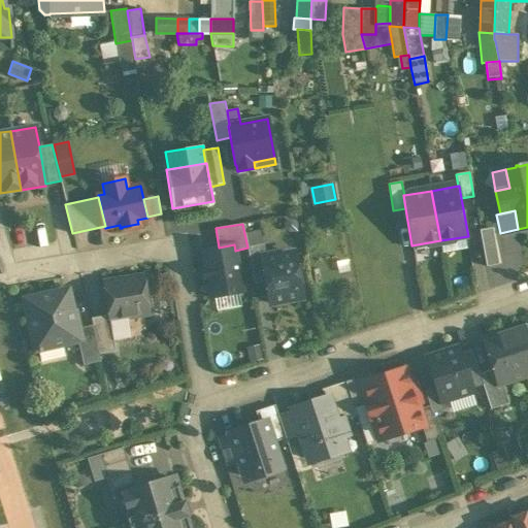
[(492,228),(480,230),(483,244),(494,242),(492,228)]
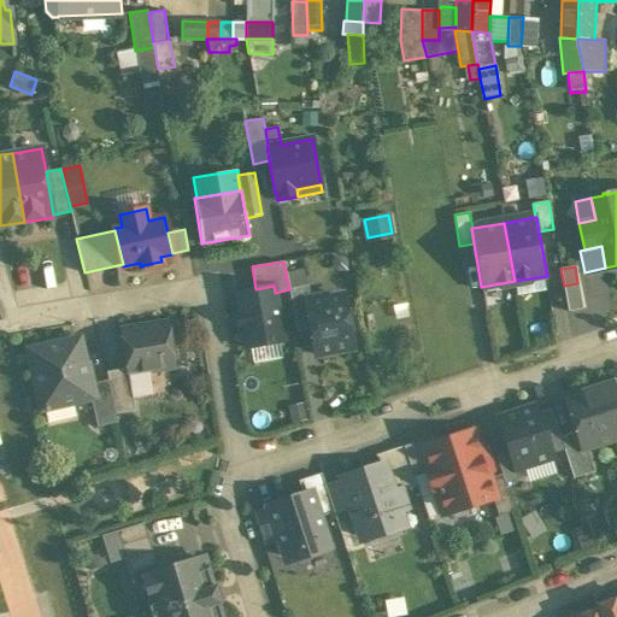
[(577,283),(564,286),(568,311),(582,309),(577,283)]
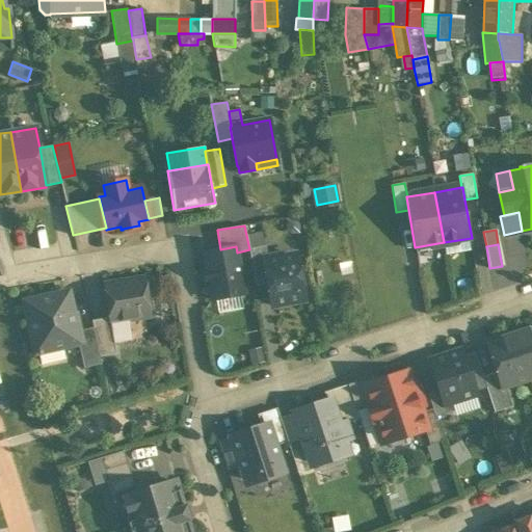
[(265,245),(249,249),(256,286),(268,283),(263,259),(267,258),(265,245)]
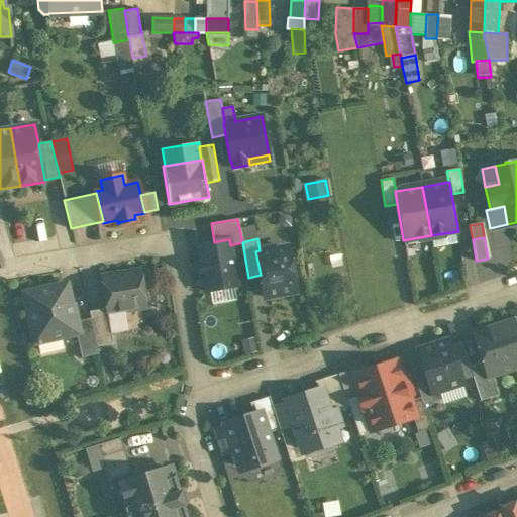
[(214,242),(198,245),(201,262),(198,262),(201,276),(204,275),(206,291),(237,285),(230,245),(229,239),(214,242)]
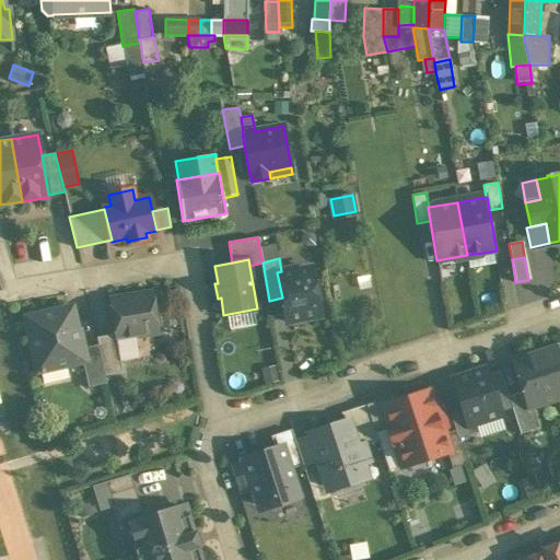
[(281,271),(277,272),(282,298),(287,322),(321,315),(311,268),(296,270),(296,268),(281,271)]
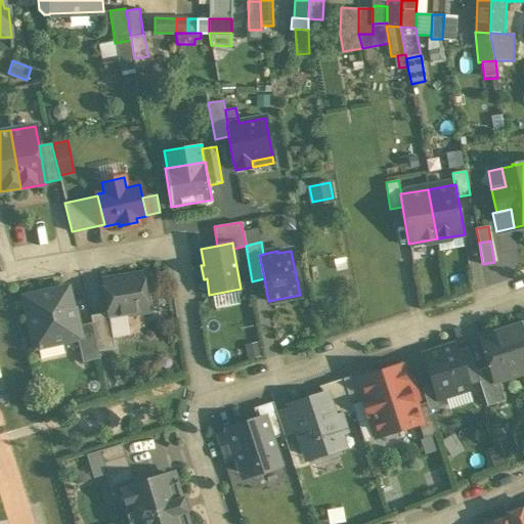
[(142,273),(102,280),(108,314),(108,317),(126,314),(148,311),(142,273)]
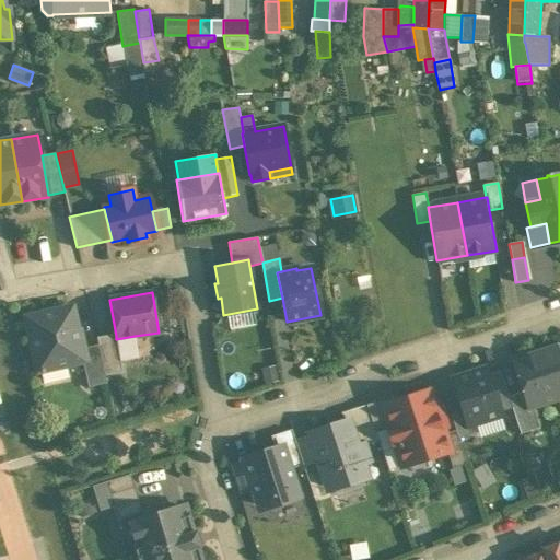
[(41,371),(66,364),(82,361),(84,361),(81,349),(72,307),(56,312),(55,308),(39,312),(41,315),(26,318),(38,371),(41,371)]
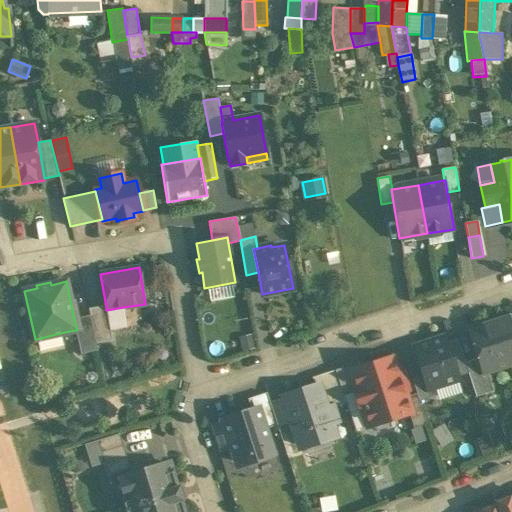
[(106,310),(106,307),(89,309),(90,315),(96,344),(112,341),(110,330),(106,310)]
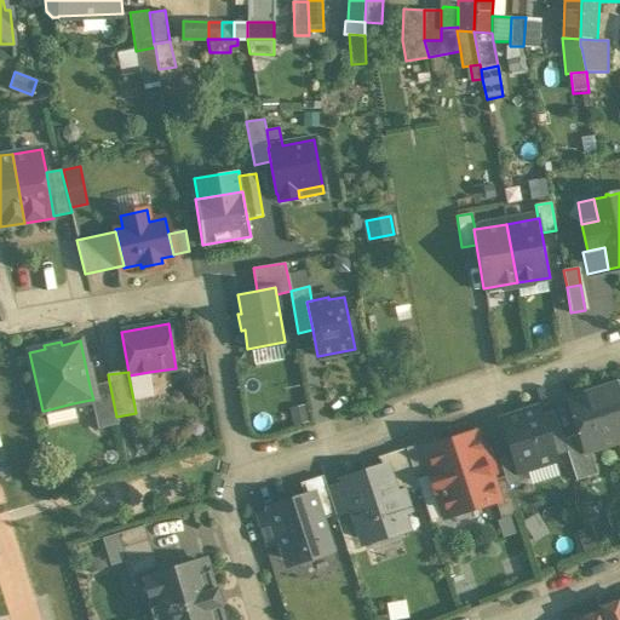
[(149,372),(128,375),(133,400),(154,396),(149,372)]
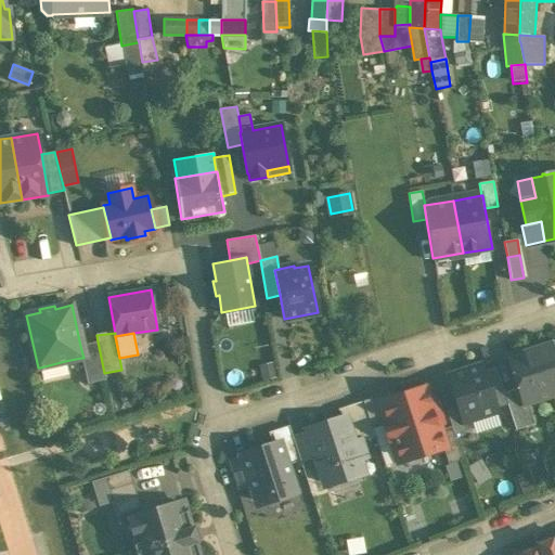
[(554,340),(537,347),(553,396),(554,395),(554,340)]
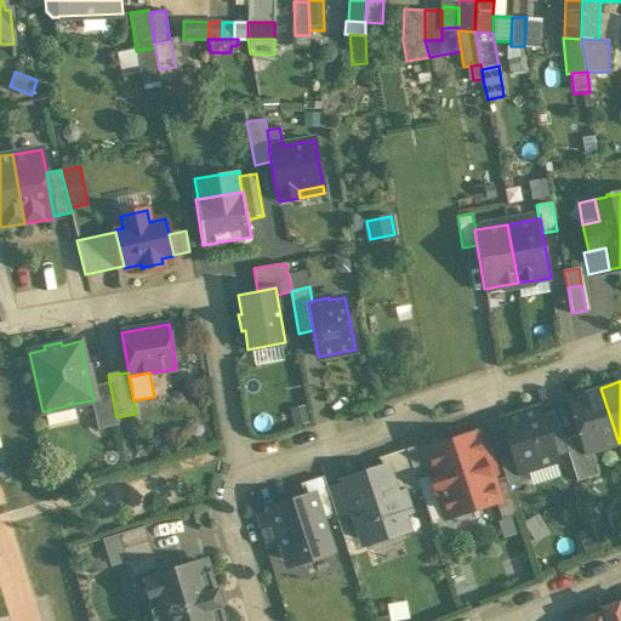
[(109,382),(90,387),(93,400),(91,400),(98,429),(119,425),(117,417),(109,382)]
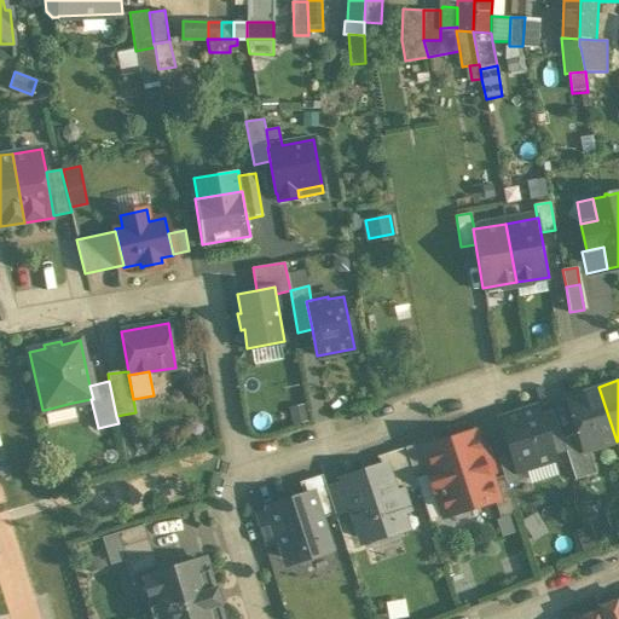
[(599,387),(567,398),(578,433),(584,451),(589,450),(617,441),(599,387)]
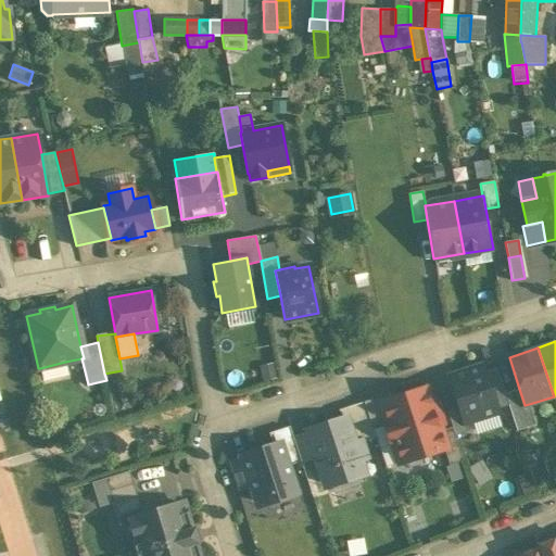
[(65,362),(40,368),(40,369),(41,370),(43,380),(68,375),(65,365),(66,364),(65,362)]
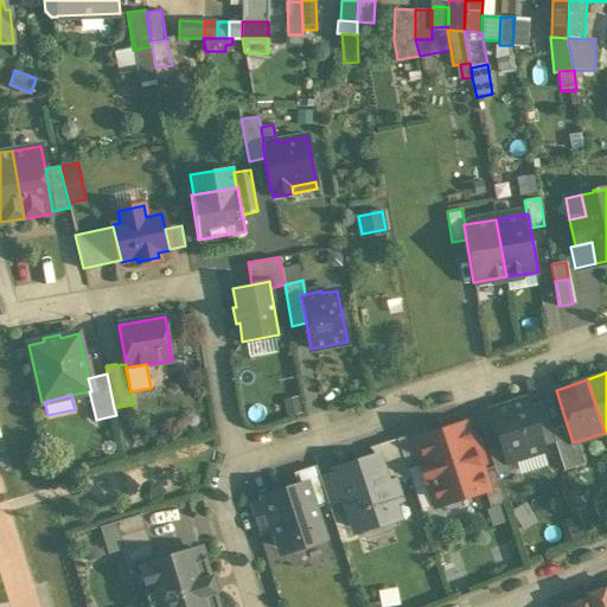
[(526,400),(491,411),(502,445),(508,461),(509,461),(543,449),(542,447),(529,406),(526,400)]
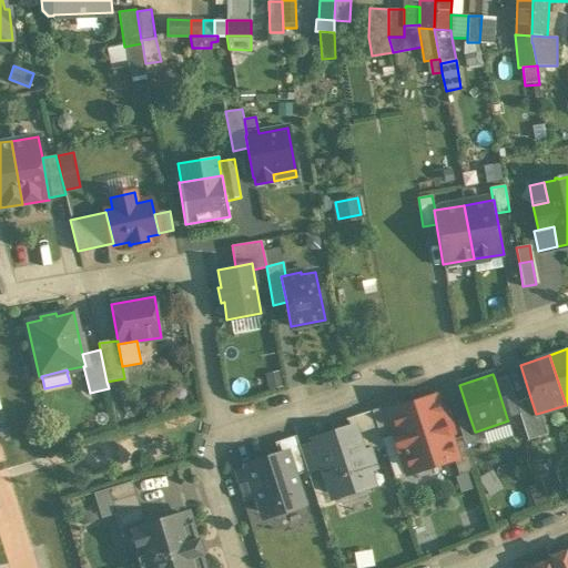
[(507,376),(495,379),(507,418),(519,414),(520,414),(516,403),(507,376)]
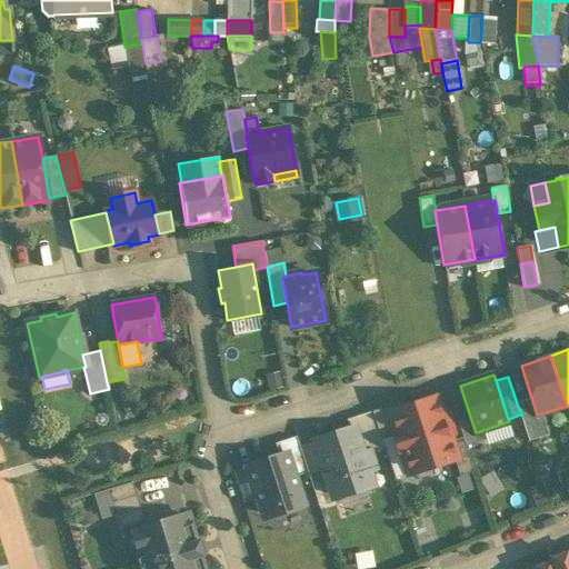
[(405,407),(390,412),(397,432),(393,433),(395,435),(400,455),(403,453),(410,473),(455,459),(456,459),(450,441),(436,397),(405,407)]
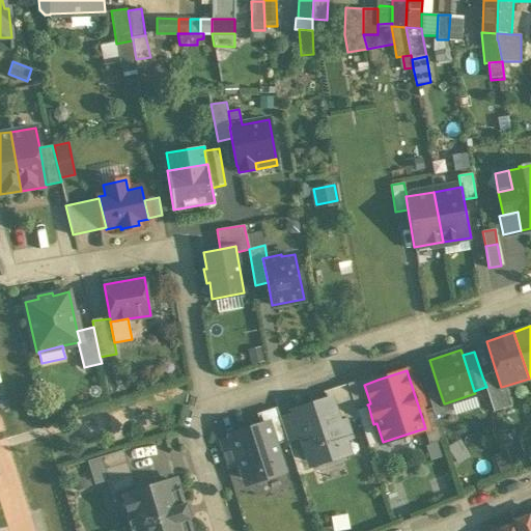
[(505,386),(501,387),(496,371),(482,376),(486,387),(485,387),(494,412),(511,406),(505,386)]
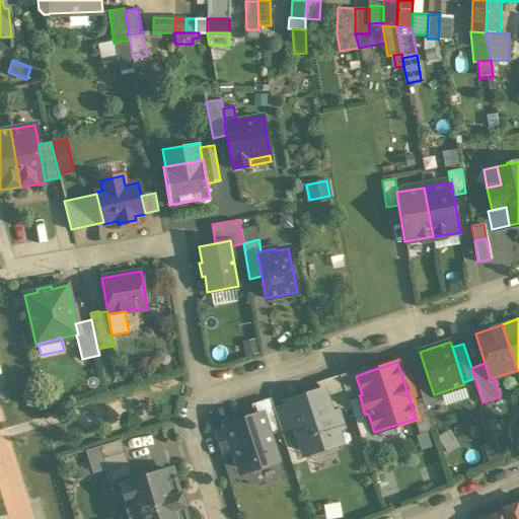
[(367,366),(340,375),(348,400),(360,396),(359,395),(362,394),(356,376),(369,371),(367,366)]
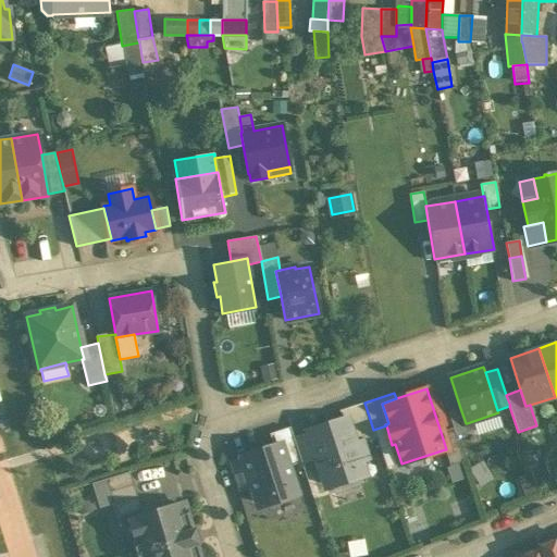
[(364,403),(339,411),(343,419),(347,418),(355,444),(362,442),(376,437),(373,430),(364,403)]
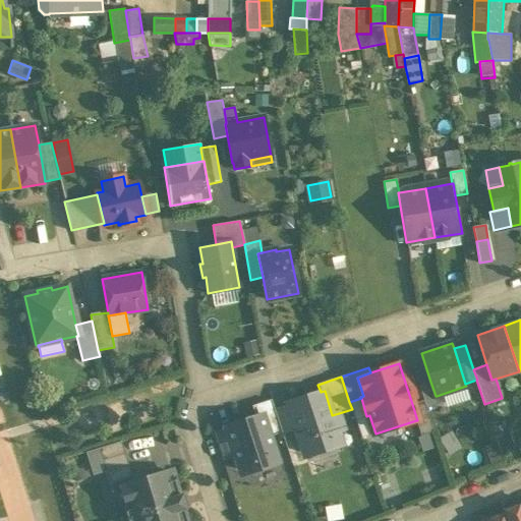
[(437,396),(436,396),(430,382),(419,386),(423,400),(426,409),(440,404),(437,396)]
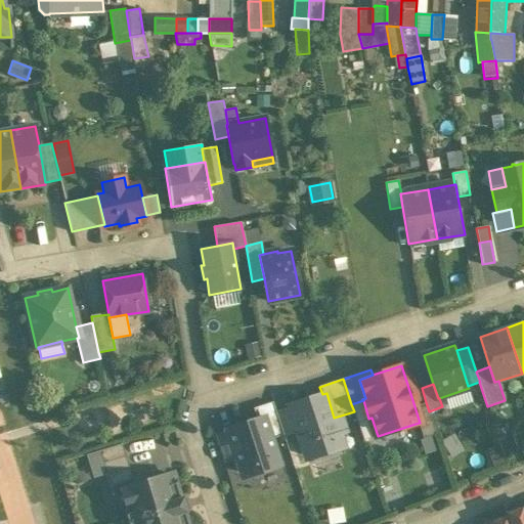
[(322,394),(289,405),(302,446),(309,444),(313,457),(338,449),(333,436),(346,432),(341,416),(334,418),(326,393),(322,394)]
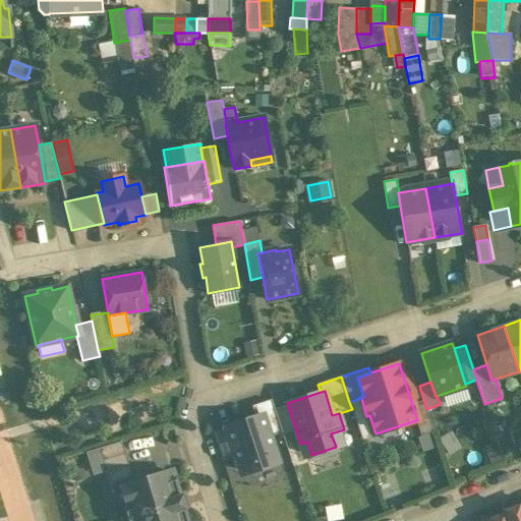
[(272,400),(252,406),(255,417),(263,414),(270,437),(282,432),(272,400)]
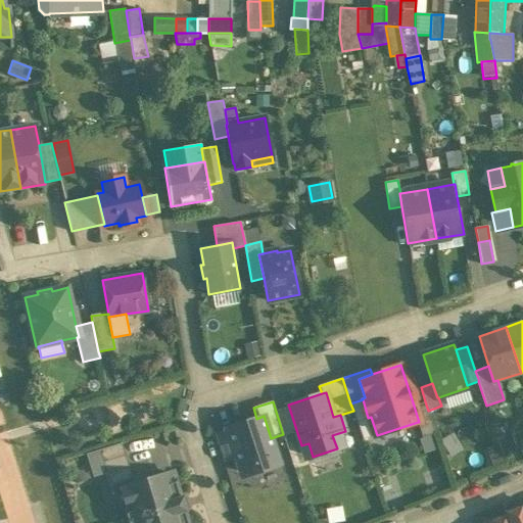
[(425,401),(414,406),(419,422),(418,422),(423,437),(435,433),(428,411),(425,401)]
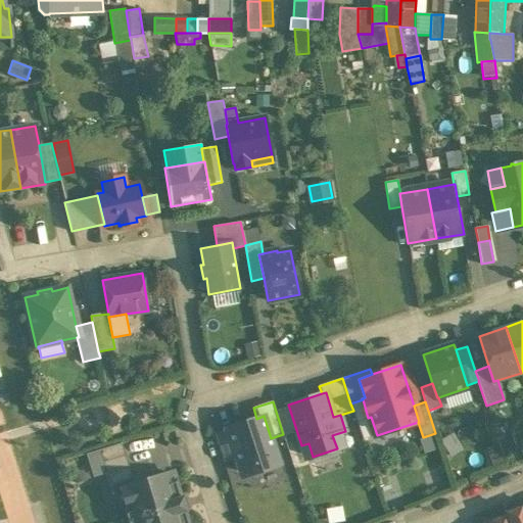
[(256,419),(227,428),(227,430),(236,458),(242,477),(280,465),(271,438),(264,416),(256,419)]
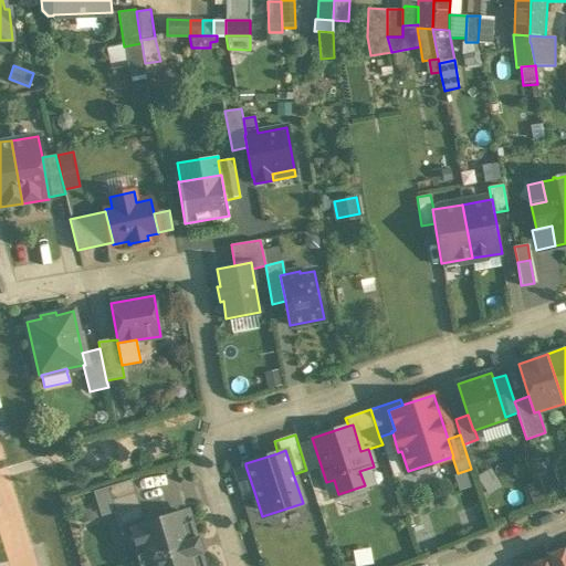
[(245,465),(233,469),(243,500),(255,495),(245,465)]
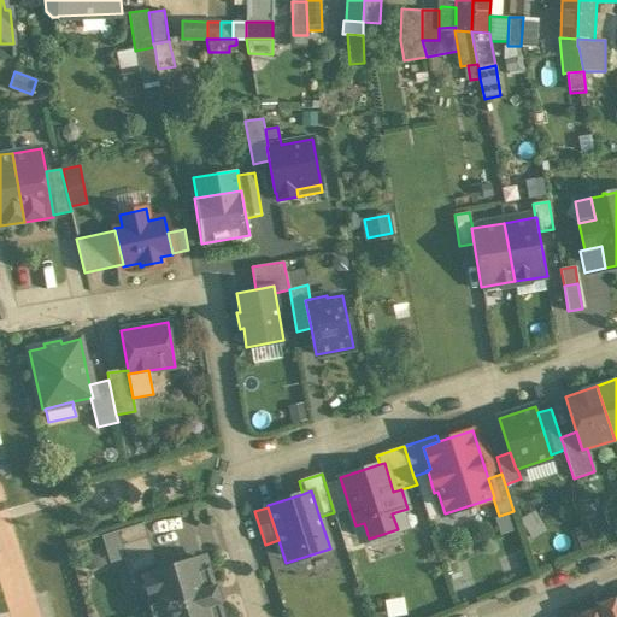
[(144,523),(116,532),(125,560),(129,574),(157,565),(144,523)]
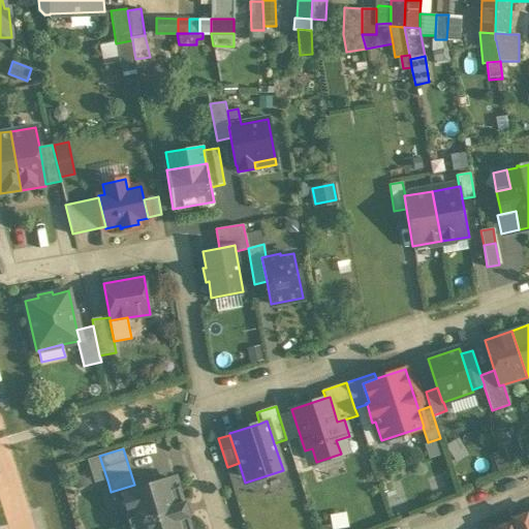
[(107,480),(99,456),(84,461),(91,486),(107,480)]
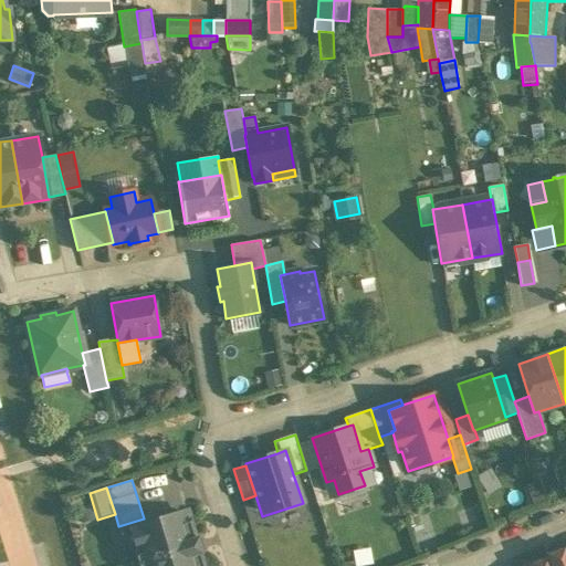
[(188,512),(130,530),(136,546),(143,551),(147,565),(203,565),(200,553),(201,553),(201,551),(199,551),(197,541),(198,541),(197,538),(196,538),(188,512)]
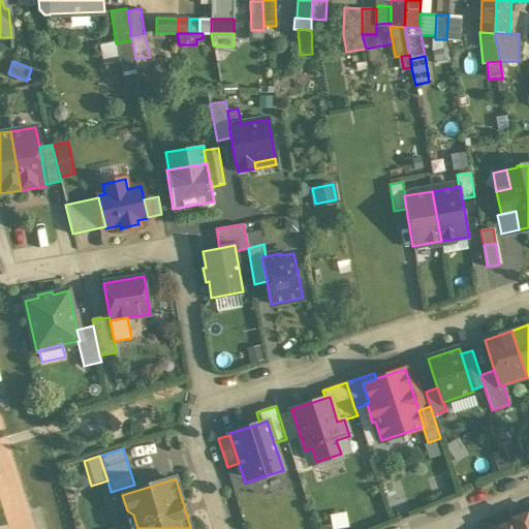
[(525,517),(516,520),(515,519),(514,520),(514,521),(493,528),(528,528),(528,514),(527,516),(526,514),(524,515),(525,517)]
